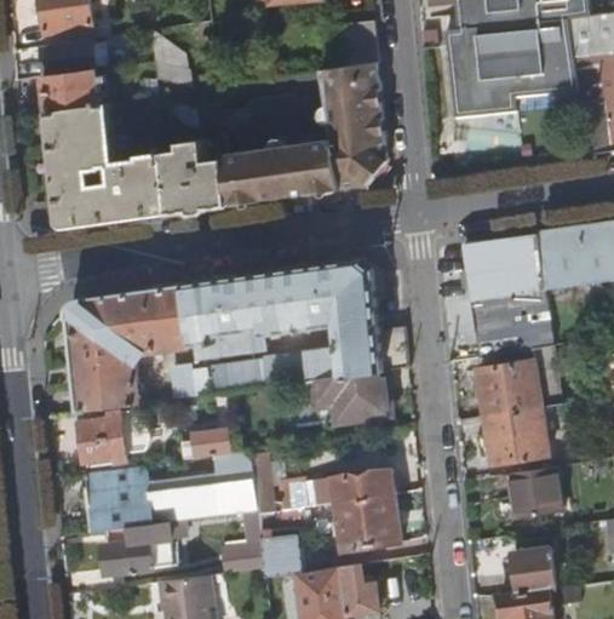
[(92,29),(87,0),(35,0),(42,36),(92,29)]
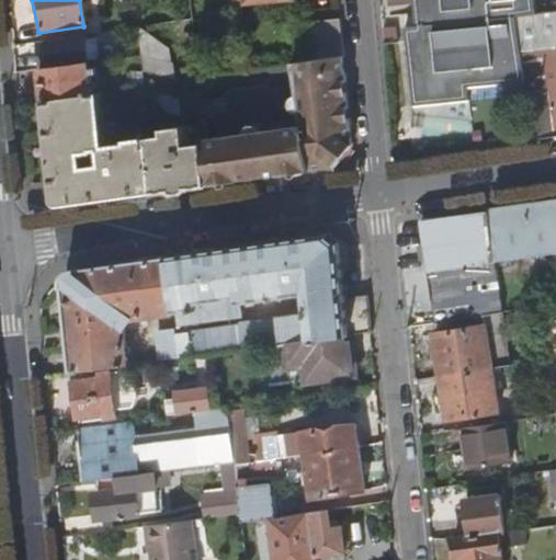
[(400,27),(401,44),(513,24),(512,19),(511,10),(510,0),(407,0),(407,1),(426,0),(428,25),(400,27)]
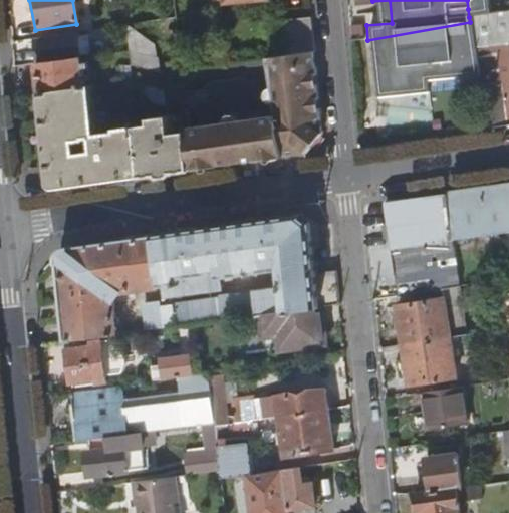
[(467,0),(468,9),(469,17),(508,11),(508,0),(467,0)]
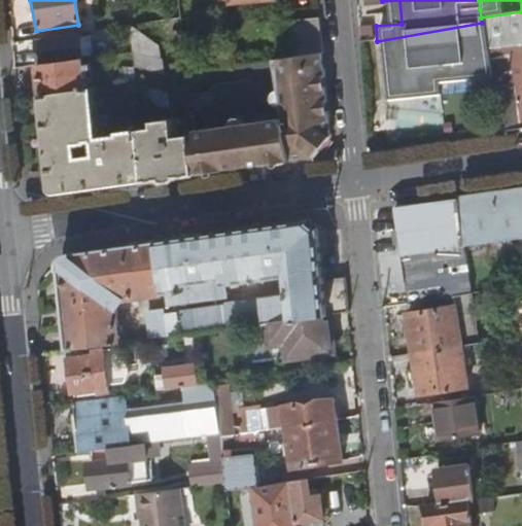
[(521,11),(481,18),(482,23),(486,49),(490,49),(521,44),(521,11)]
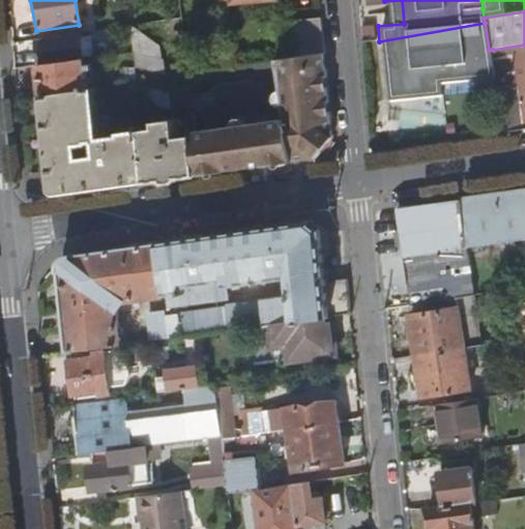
[(322,52),(318,17),(279,21),(282,58),(322,52)]
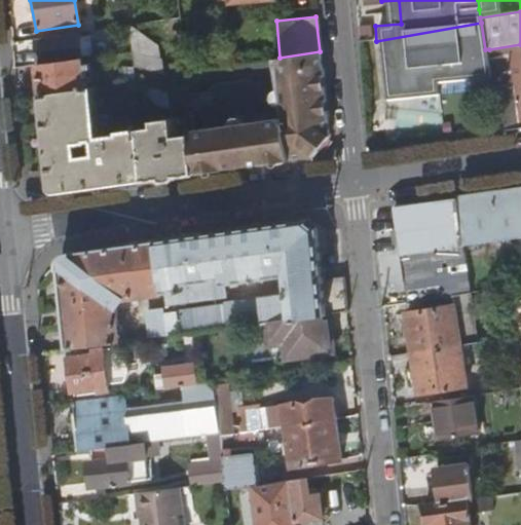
[(481,23),(376,41),(380,99),(434,96),(433,81),(488,77),(485,49),(481,23)]
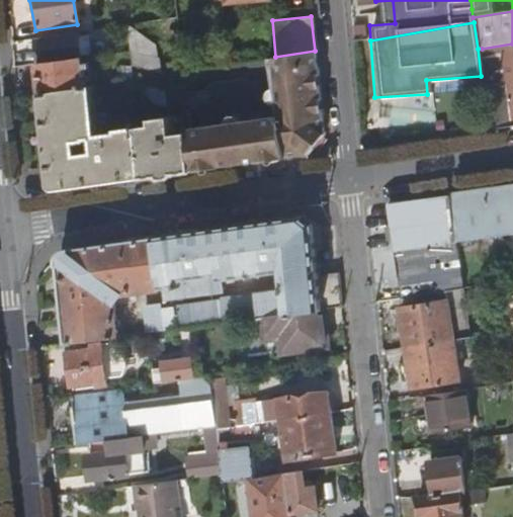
[(130,51),(158,47),(157,34),(126,25),(130,51)]
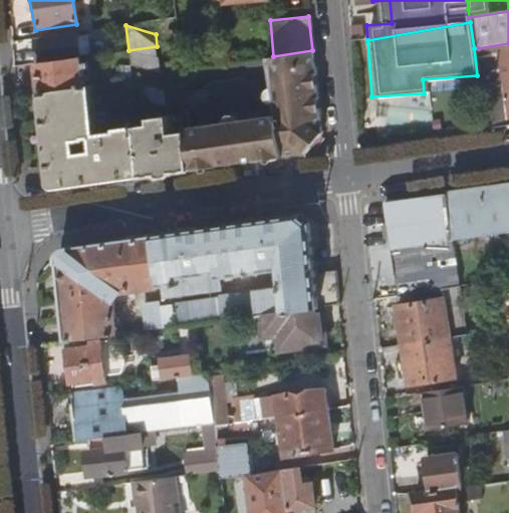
[(77,32),(35,38),(38,63),(80,57),(77,32)]
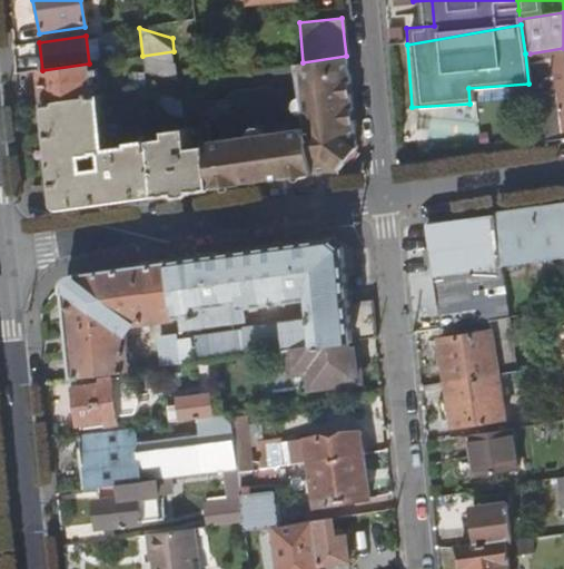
[(545,140),(563,137),(563,48),(530,54),(531,61),(548,60),(552,78),(537,80),(545,140)]
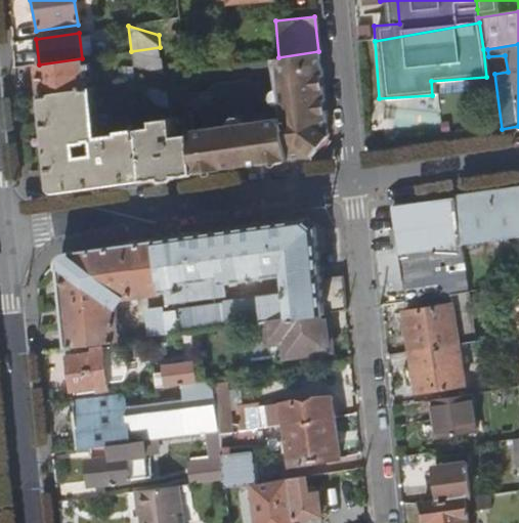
[(162,63),(160,47),(131,51),(132,63),(156,64),(162,63)]
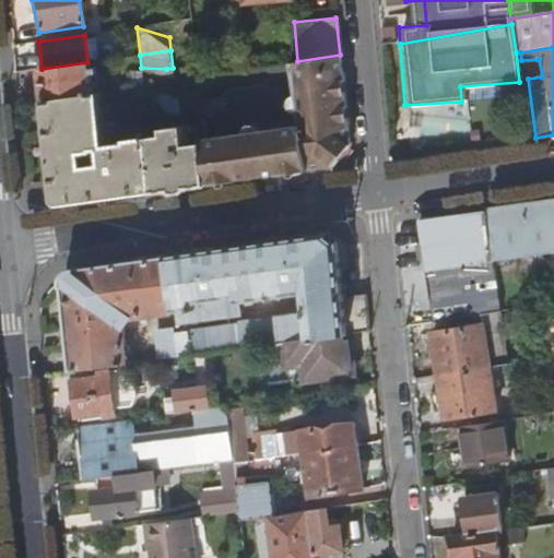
[(350,145),(340,55),(297,61),(291,62),(294,93),(289,94),(286,96),(285,99),(285,103),(287,107),(291,109),(294,110),(296,118),(247,127),(242,135),(202,142),(203,144),(207,183),(332,166),(350,145)]
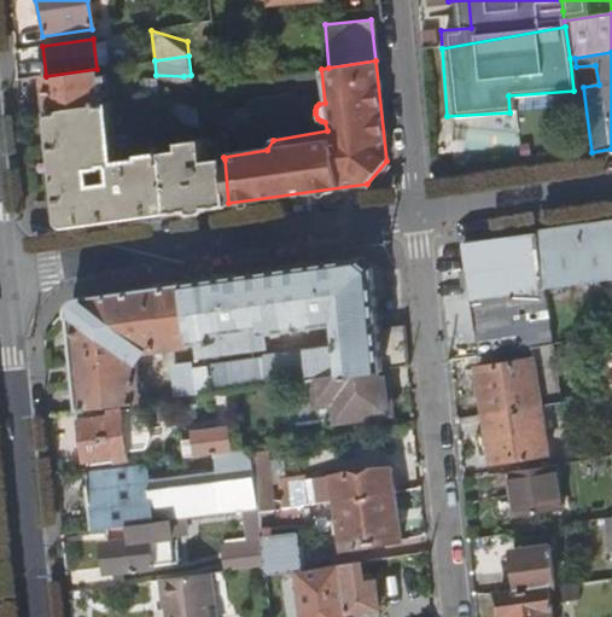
[(97,69),(46,76),(50,109),(100,103),(97,69)]
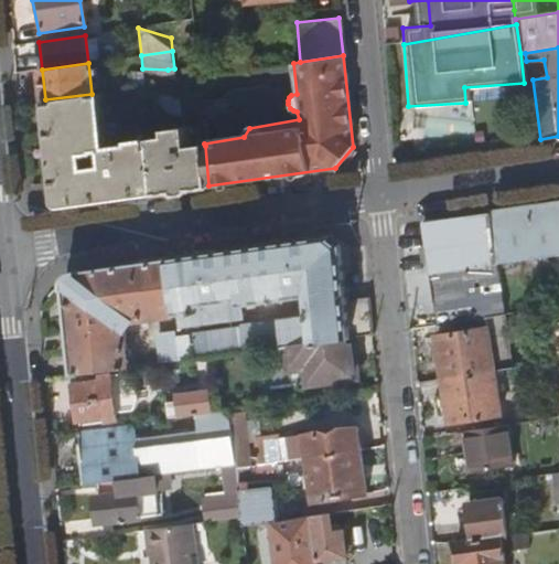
[(143,86),(129,88),(130,98),(144,96),(143,86)]
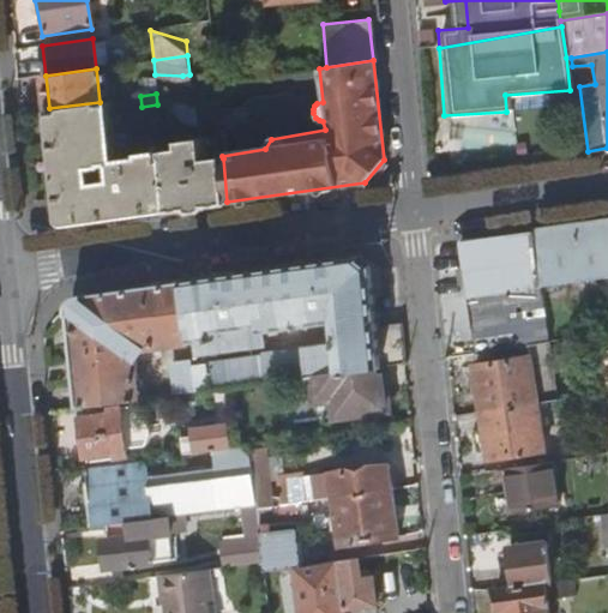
[(193,94),(156,94),(157,104),(158,112),(160,125),(197,125),(193,94)]
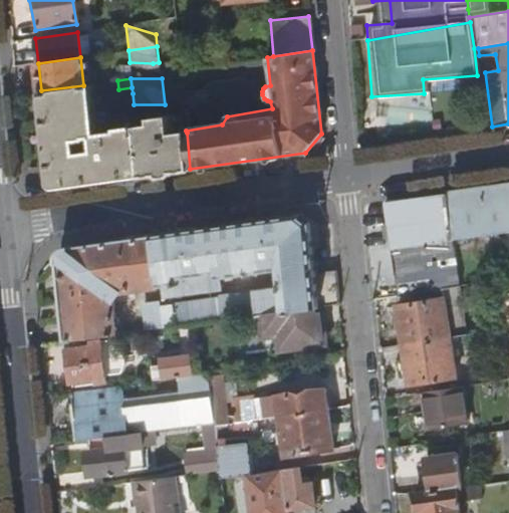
[(49,183),(56,187),(142,176),(136,126),(134,104),(133,93),(126,94),(129,114),(122,114),(123,125),(117,126),(117,131),(102,133),(100,117),(96,117),(92,83),(83,85),(41,90),(49,183)]
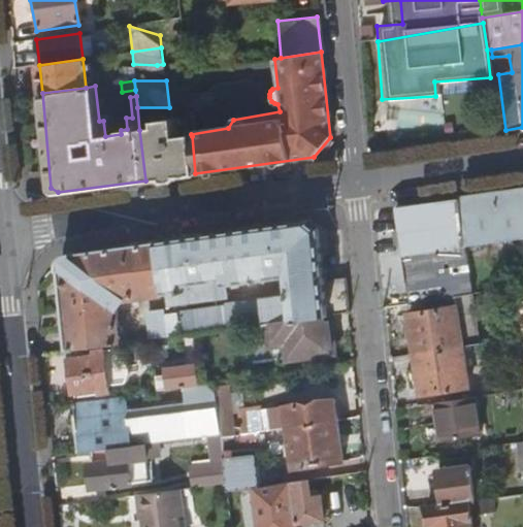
[(195,173),(192,136),(177,137),(174,118),(156,121),(157,127),(139,130),(145,180),(195,173)]
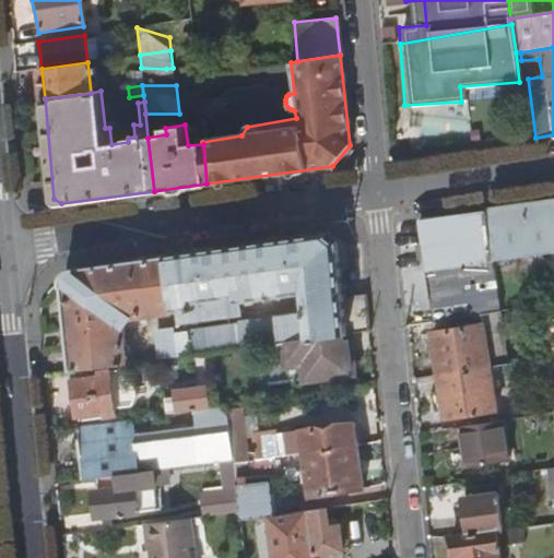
[(492,259),(553,249),(553,201),(485,211),(492,259)]
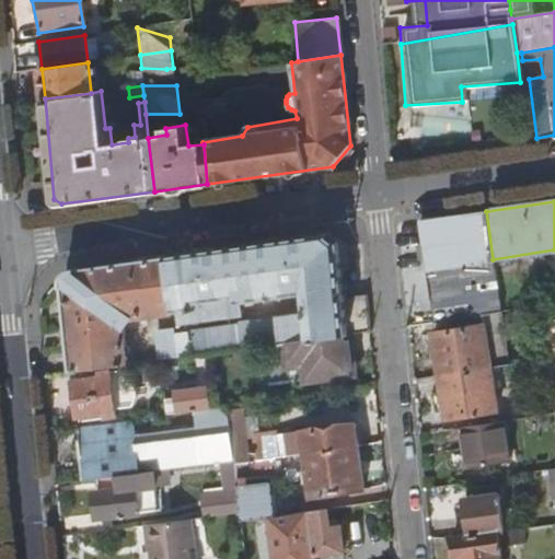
[(486,211),(418,221),(431,322),(500,311),(493,259),(486,211)]
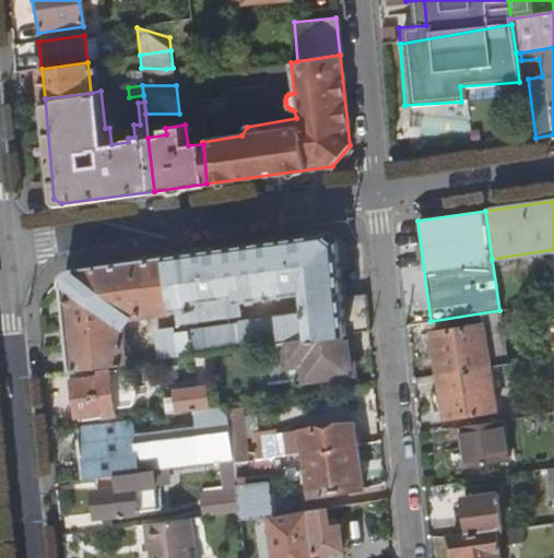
[(339,246),(326,234),(166,256),(173,308),(175,320),(221,313),(220,305),(285,295),(286,303),(278,305),(280,317),(176,332),(179,354),(201,352),(282,341),(346,332),(367,329),(364,293),(343,295),(339,246)]
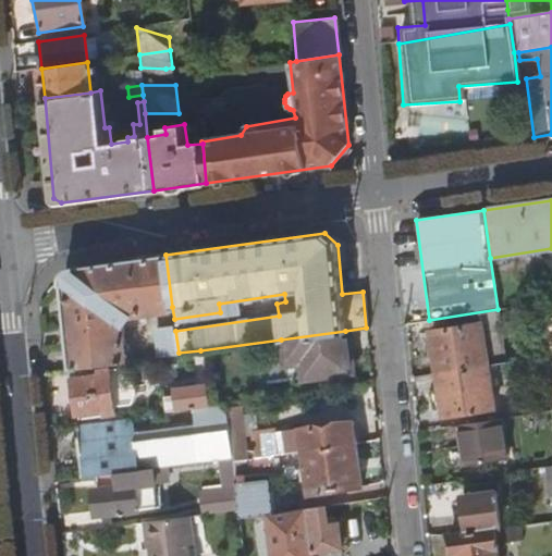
[(166,255),(71,269),(61,280),(71,368),(124,360),(119,317),(172,307),(166,255)]
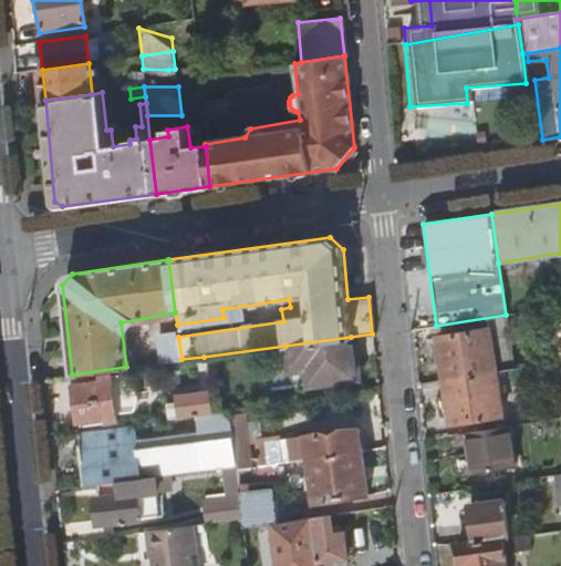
[(560,325),(560,306),(551,308),(554,327),(560,325)]
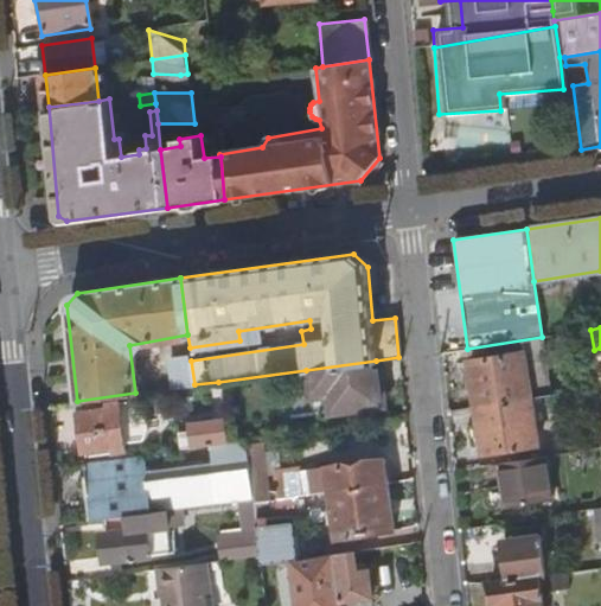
[(531,400),(524,353),(470,362),(477,408),(531,400)]
